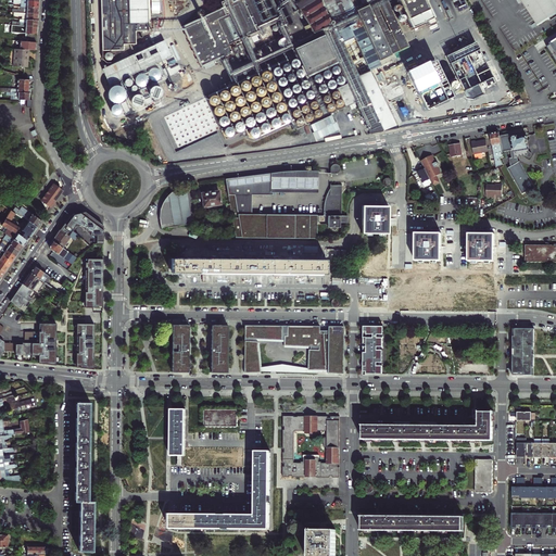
[(100,0),(102,51),(124,50),(124,45),(136,43),(136,32),(149,30),(149,24),(151,24),(150,15),(149,0),(100,0)]
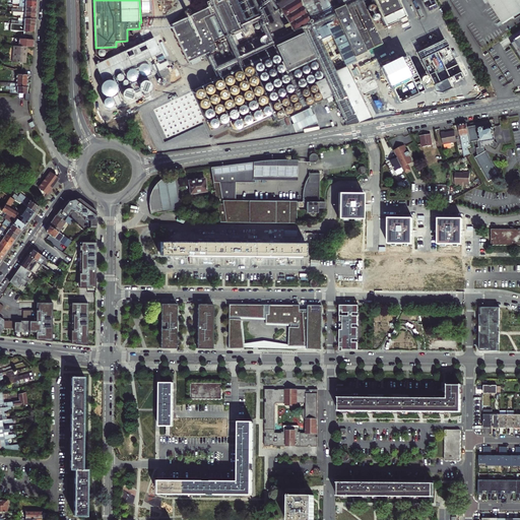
[(145,0),(150,7),(142,13),(150,25),(177,8),(171,0),(145,0)]
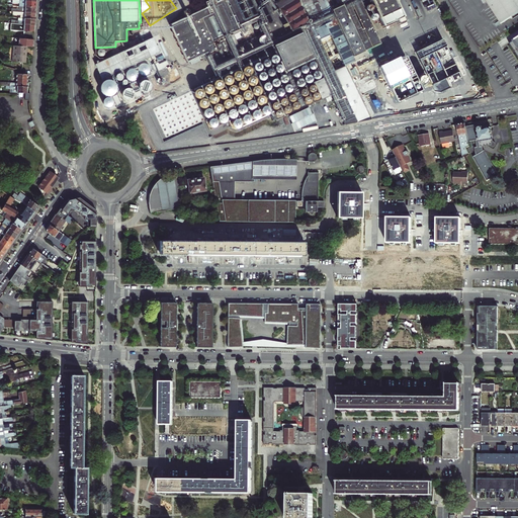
[(354,84),(346,65),(355,61),(353,56),(380,44),(360,0),(257,0),(257,1),(260,6),(258,8),(253,0),(222,0),(170,24),(187,63),(217,50),(212,41),(262,18),(272,38),(294,28),(297,33),(243,60),(244,63),(245,62),(247,66),(238,69),(234,60),(217,68),(221,77),(216,80),(213,76),(204,80),(206,84),(191,91),(205,120),(239,104),(244,114),(267,103),(276,120),(331,95),(345,124),(372,119),(364,104),(354,84)]
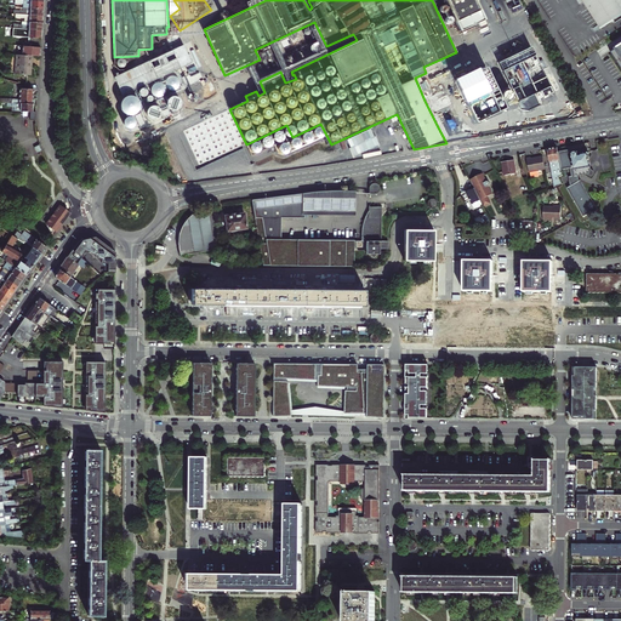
[(444,0),(459,32),(479,22),(480,27),(486,23),(485,20),(476,0),(444,0)]
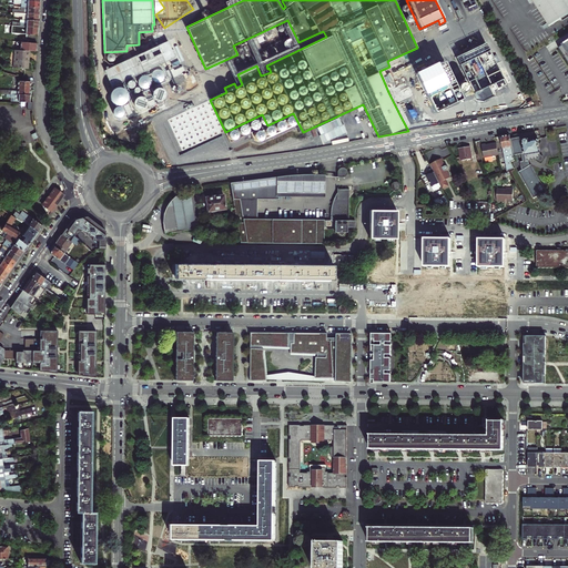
[(567,0),(529,0),(546,26),(567,11),(567,0)]
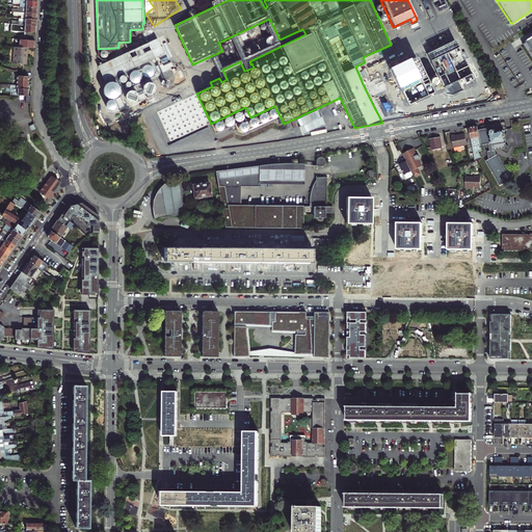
[(24,32),(24,36),(31,37),(32,32),(35,32),(36,26),(30,26),(30,25),(25,25),(19,25),(12,24),(12,27),(19,28),(18,31),(24,32)]
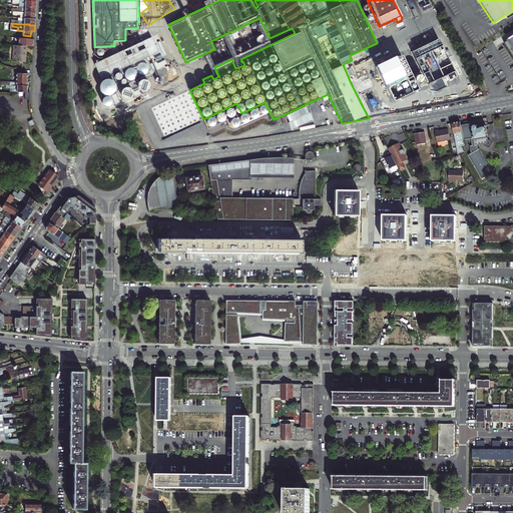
[(155,34),(107,65),(125,94),(168,67),(165,62),(166,61),(163,56),(167,53),(165,50),(155,34)]
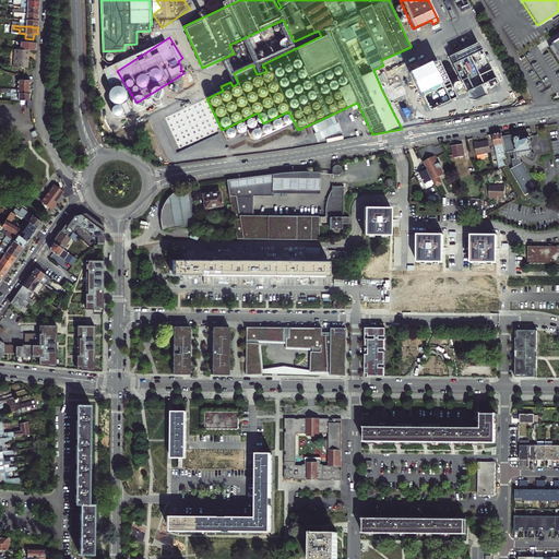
[(271,39),(270,39),(269,38),(266,39),(265,39),(264,40),(263,42),(263,43),(263,44),(263,45),(263,47),(264,48),(265,48),(266,49),(268,49),(269,49),(271,49),(272,49),(273,48),(273,47),(274,45),(274,44),(274,43),(273,42),(272,40),(271,39)]
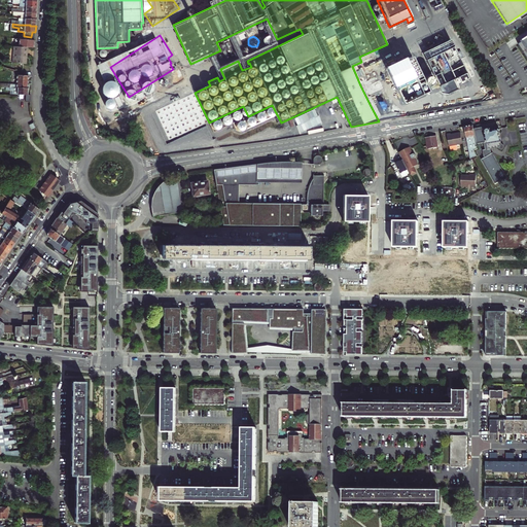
[(27,47),(34,47),(34,40),(16,39),(15,38),(14,46),(16,46),(27,47)]
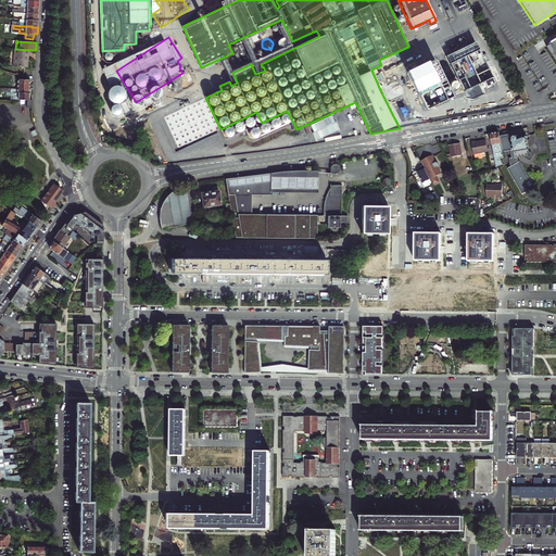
[(555,40),(546,47),(555,61),(555,40)]
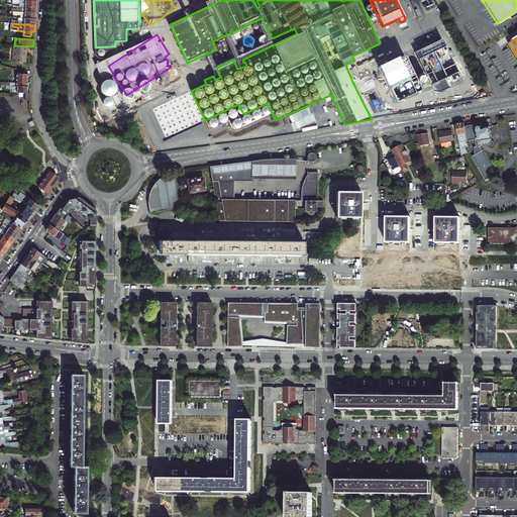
[(12,61),(12,62),(25,63),(26,46),(16,45),(14,45),(13,45),(13,46),(9,46),(8,60),(12,61)]
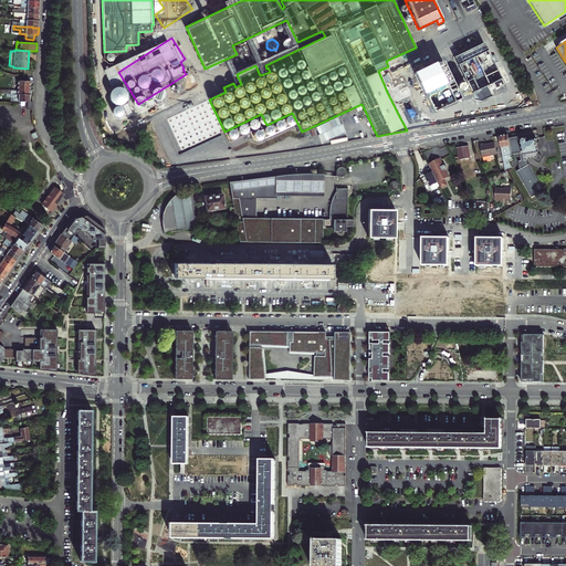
[(18,91),(2,90),(2,94),(7,94),(30,95),(31,81),(18,81),(18,91)]
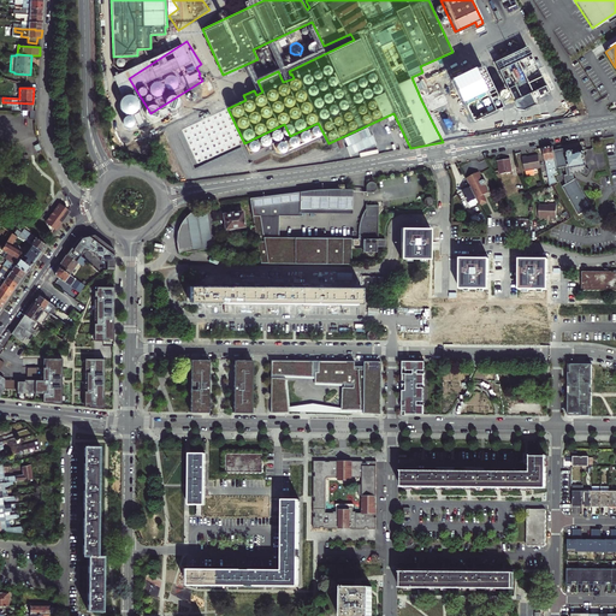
[(7,102),(7,106),(12,106),(15,106),(13,110),(30,111),(30,119),(35,119),(35,111),(33,111),(33,104),(7,102)]
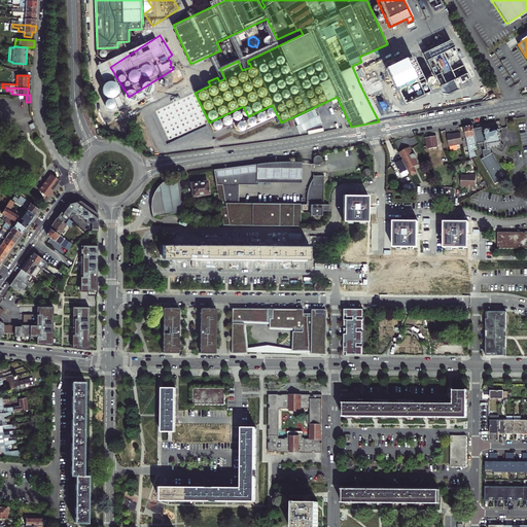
[(472,126),(464,127),(470,159),(477,156),(473,150),(477,149),(476,144),(473,129),(472,126)]
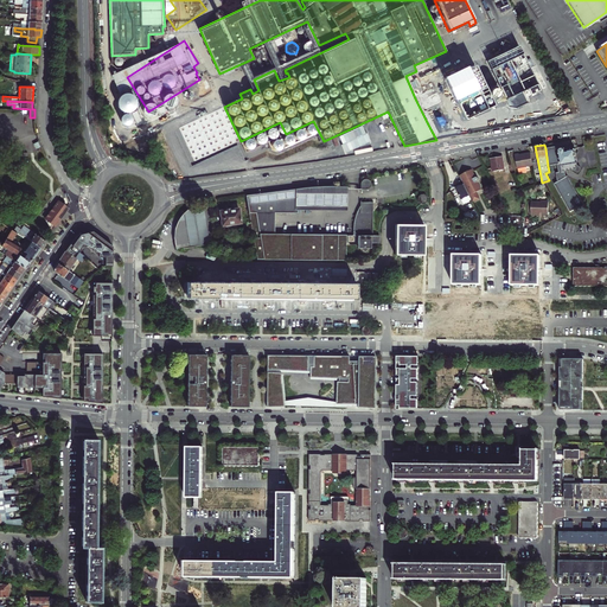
[(557,146),(545,148),(548,166),(557,165),(558,172),(556,173),(557,181),(554,184),(570,211),(576,208),(577,209),(585,205),(568,176),(567,176),(566,171),(575,170),(577,171),(580,171),(581,170),(580,167),(579,166),(577,166),(575,149),(568,151),(568,152),(566,152),(566,148),(558,149),(557,146)]
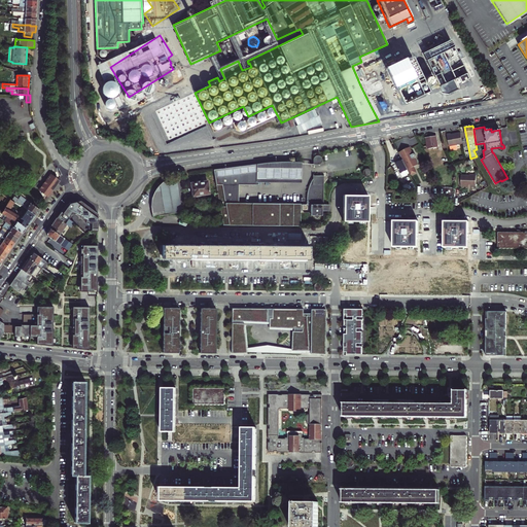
[(447,134),(449,146),(463,144),(460,133),(451,134),(447,134)]
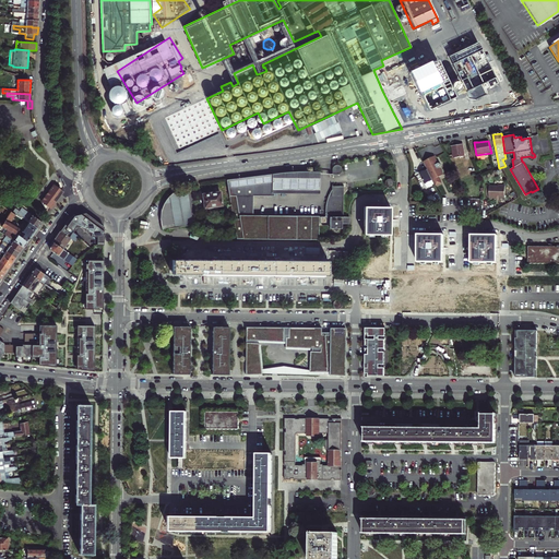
[(464,156),(463,144),(452,146),(454,158),(464,156)]
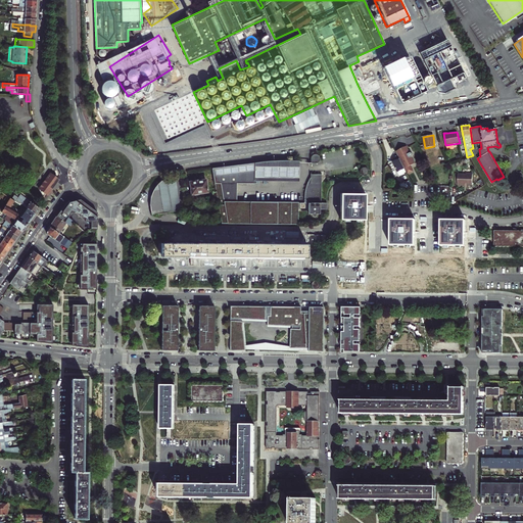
[(407,146),(396,151),(399,159),(407,173),(407,174),(413,171),(410,165),(415,162),(411,156),(412,155),(412,154),(412,153),(411,153),(410,153),(407,146)]
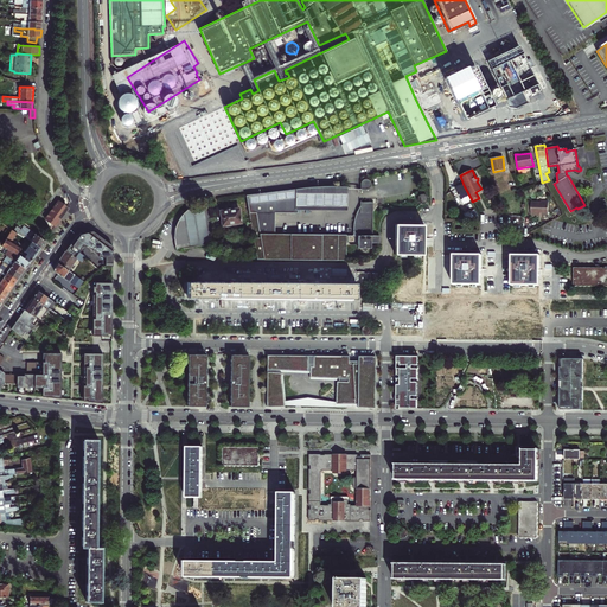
[(362,183),(360,189),(369,189),(370,187),(371,186),(372,185),(372,183),(370,180),(369,179),(365,179),(364,180),(362,181),(362,183)]
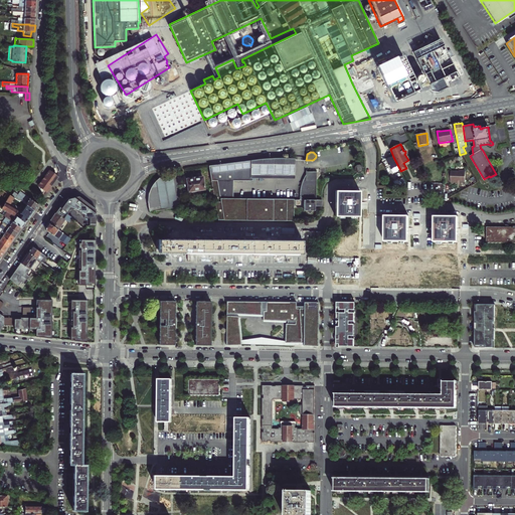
[(253,159),(252,177),(295,178),(296,158),(293,158),(287,157),(281,156),(272,156),(253,159)]
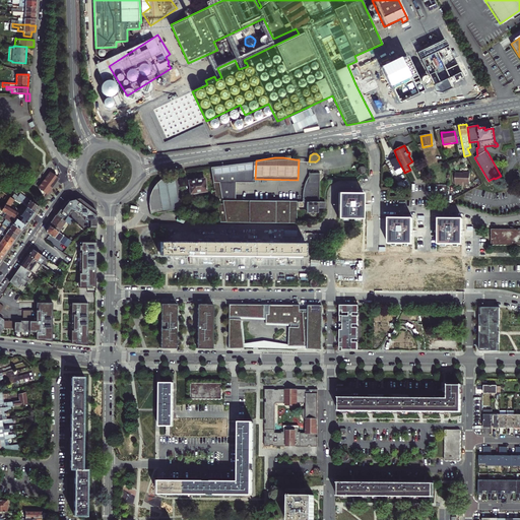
[(391,161),(397,175),(404,172),(397,158),(391,161)]
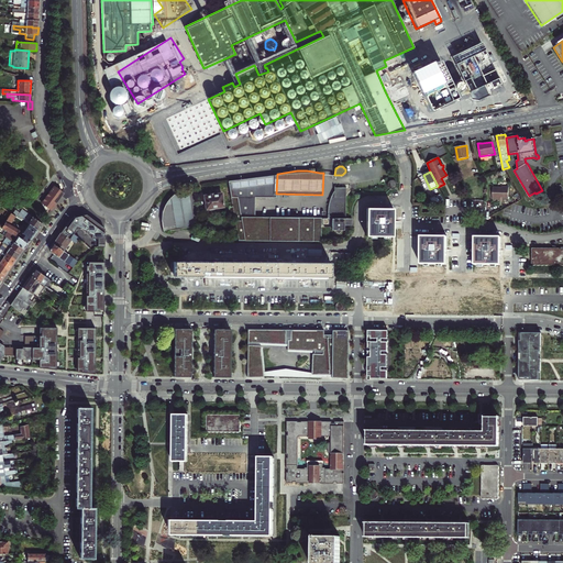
[(276,194),(277,174),(228,181),(239,241),(321,241),(321,217),(255,216),(255,196),(276,197),(276,194)]
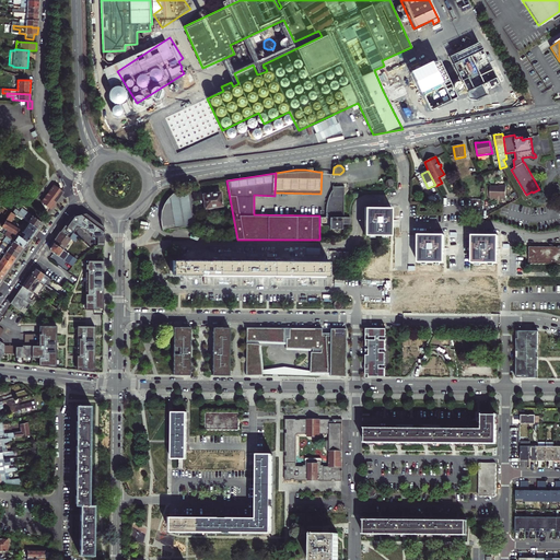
[(392,187),(394,186),(394,182),(391,178),(386,179),(385,181),(385,185),(387,188),(392,187)]
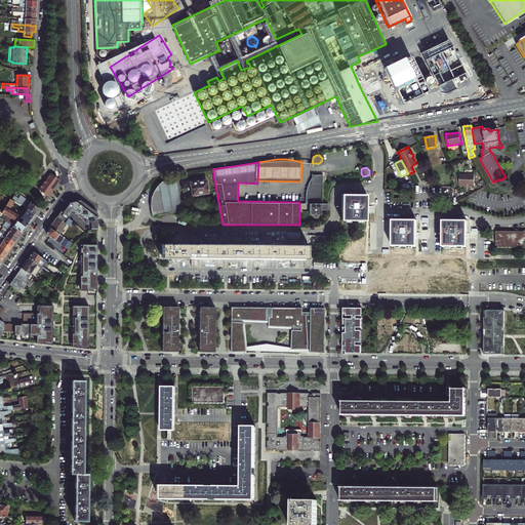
[(49,174),(49,175),(48,175),(39,189),(43,198),(46,194),(48,196),(59,180),(57,178),(59,175),(57,170),(54,171),(56,175),(54,176),(52,175),(52,174),(51,174),(50,174),(49,174)]
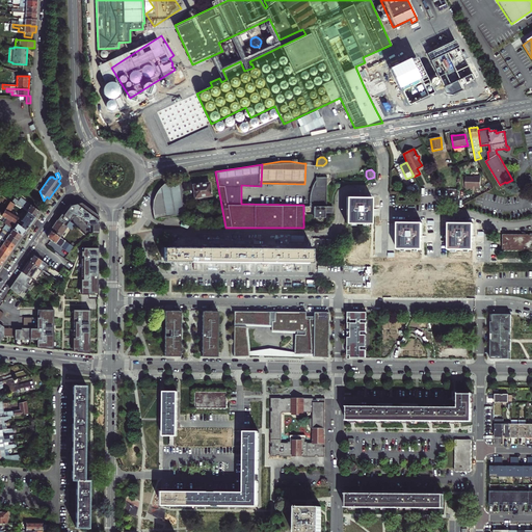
[(154,219),(184,214),(184,216),(190,215),(183,175),(178,176),(178,177),(166,182),(163,184),(160,187),(158,190),(156,193),(154,198),(153,202),(153,209),(154,219)]
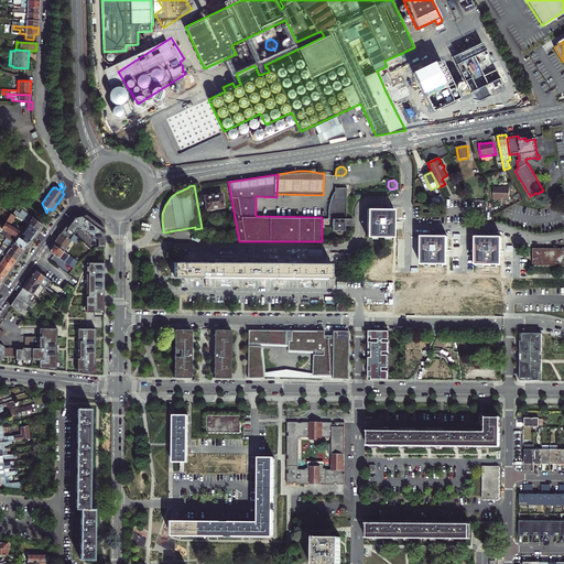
[(346,218),(347,187),(335,187),(335,191),(333,195),(331,199),(329,205),(328,209),(328,218),(324,218),(324,225),(333,226),(333,230),(337,230),(339,232),(342,230),(346,230),(346,226),(353,226),(353,218),(346,218)]
